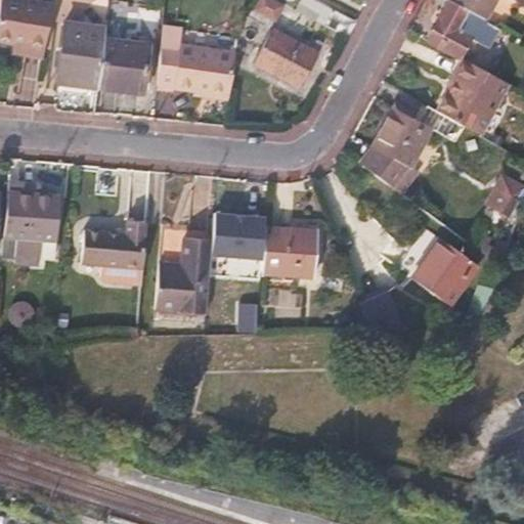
[(0,0),(0,51),(45,53),(47,0),(0,0)]
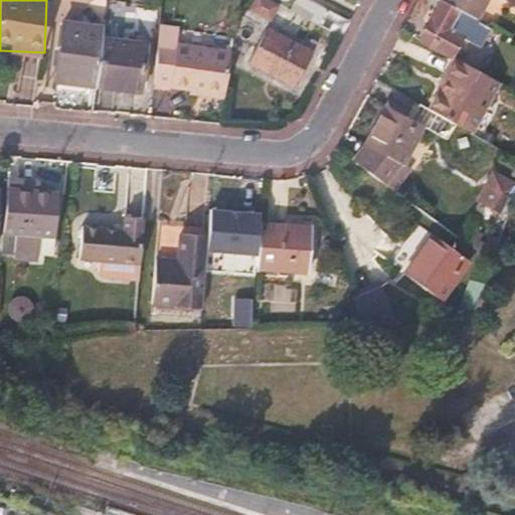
[(253,0),(248,11),(269,20),(278,2),(273,0),(253,0)]
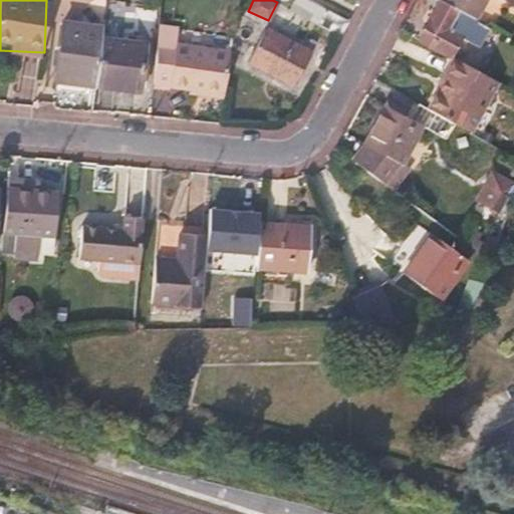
[(349,22),(309,0),(296,0),(291,10),(341,37),(349,22)]
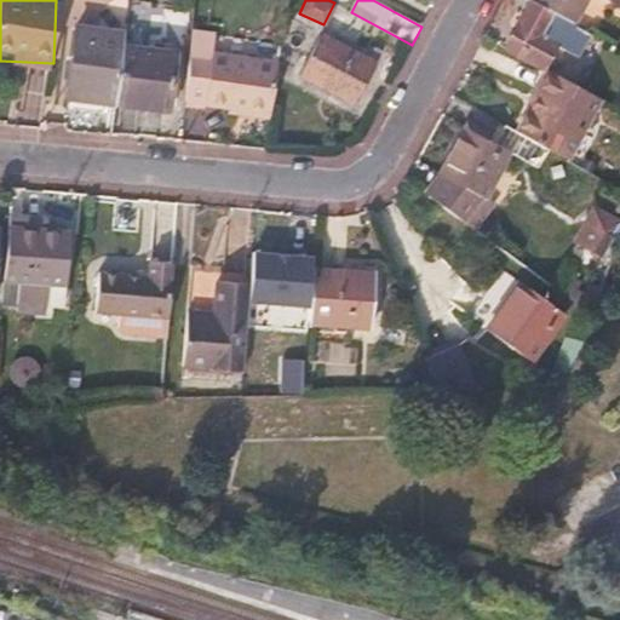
[(533,0),(533,1),(569,22),(577,26),(589,0),(533,0)]
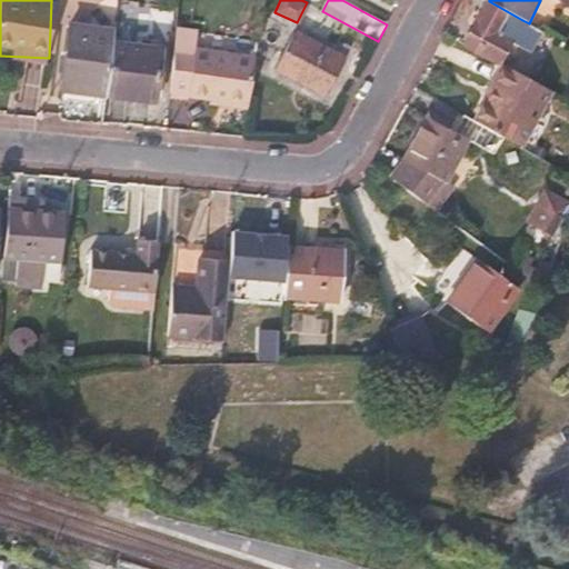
[(522,20),(489,1),(483,12),(477,9),(470,22),(476,26),(465,47),(498,66),(522,20)]
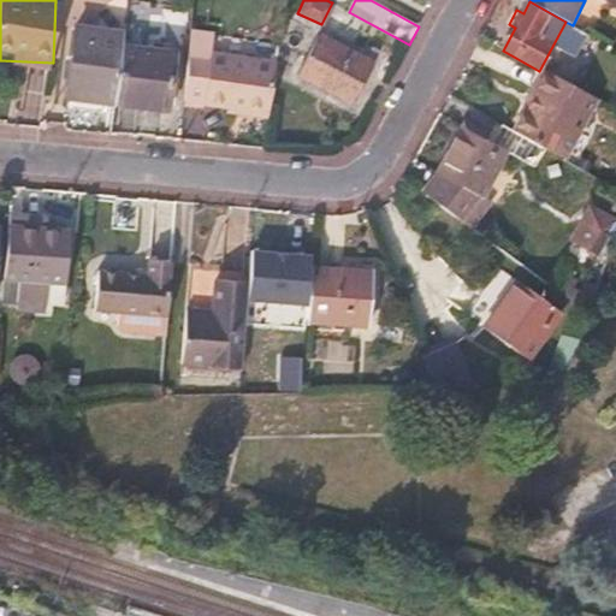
[(117,95),(123,45),(124,33),(75,25),(66,89),(117,95)]
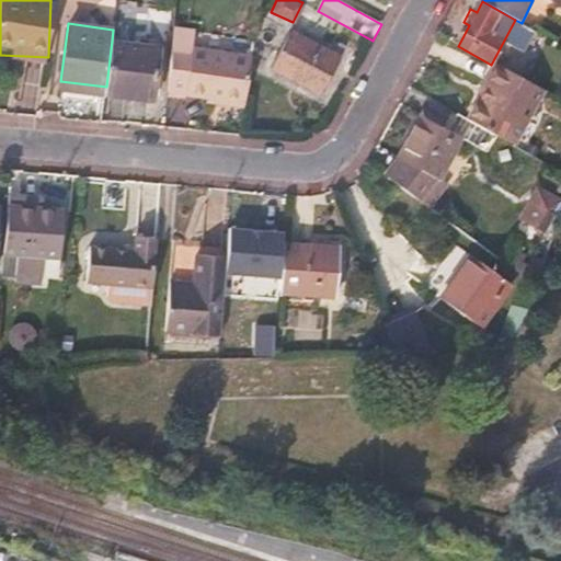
[(195,31),(173,29),(168,93),(195,96),(209,99),(210,94),(247,100),(252,59),(194,53),(195,31)]
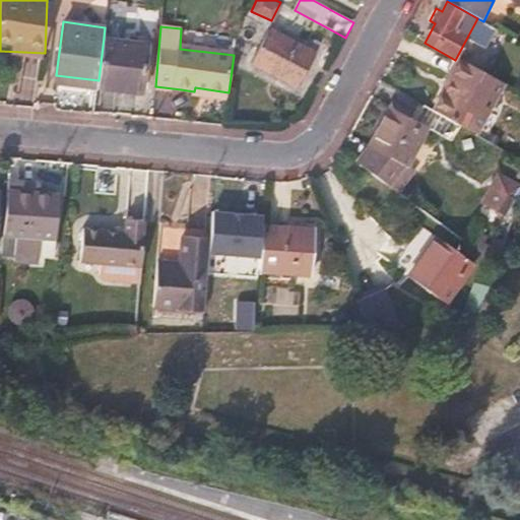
[(298,85),(316,49),(274,26),(255,63),(298,85)]
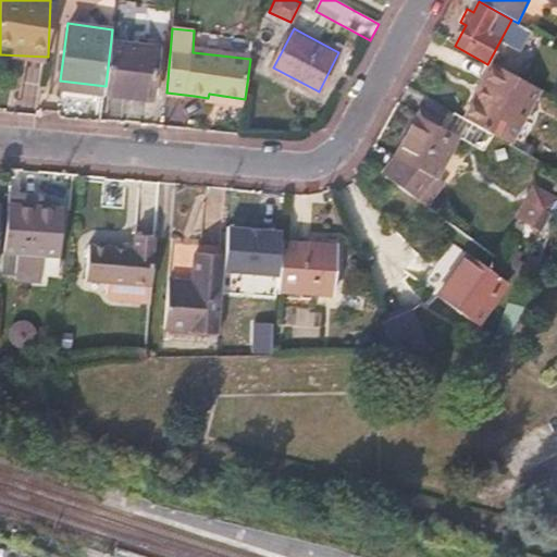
[(160,48),(111,40),(106,86),(104,97),(104,99),(152,106),(160,48)]
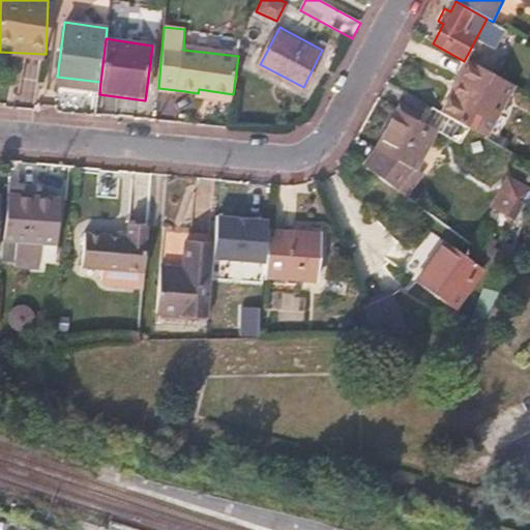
[(514,86),(468,62),(441,112),(488,137),(514,86)]
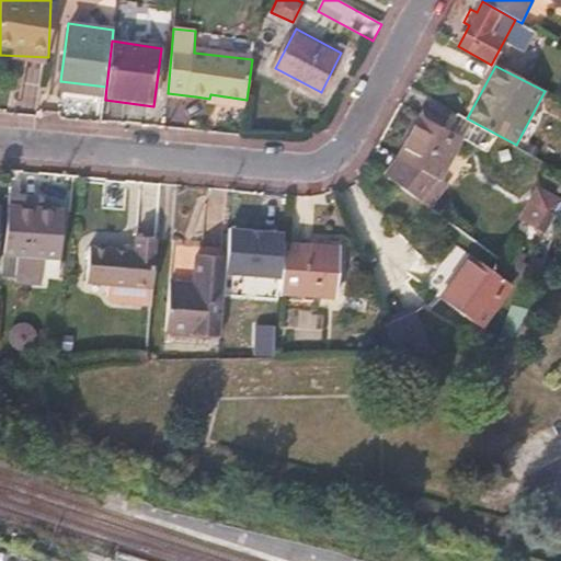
[(106,87),(60,81),(59,92),(105,98),(106,87)]
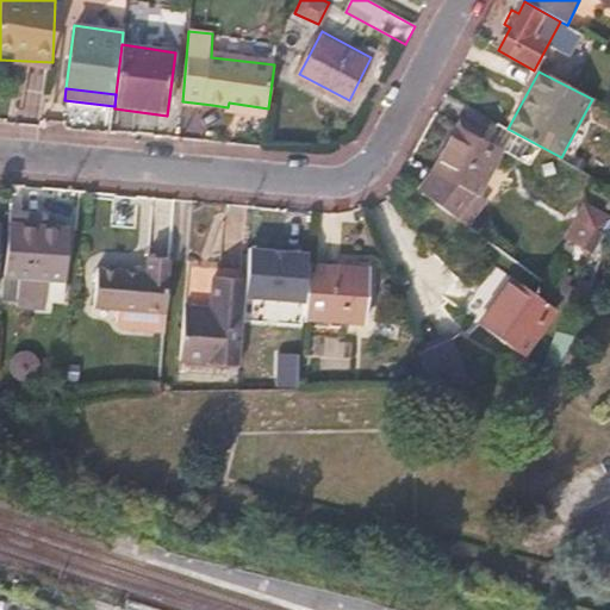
[(434,174),(419,192),(466,225),(484,198),(478,193),(500,149),(459,126),(434,174)]
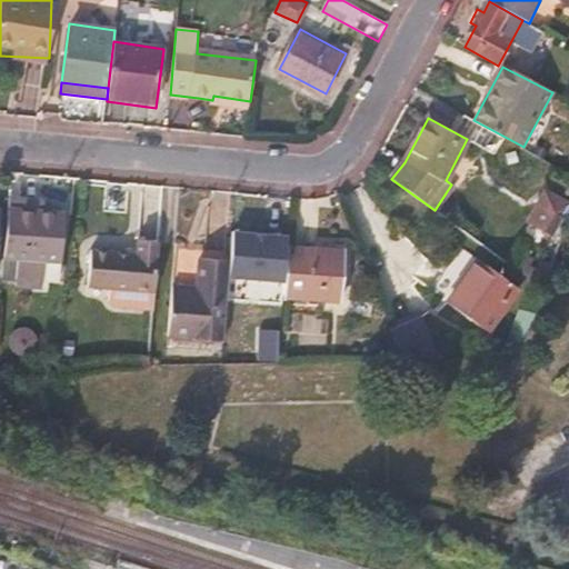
[(561,238),(567,219),(538,205),(529,222),(561,238)]
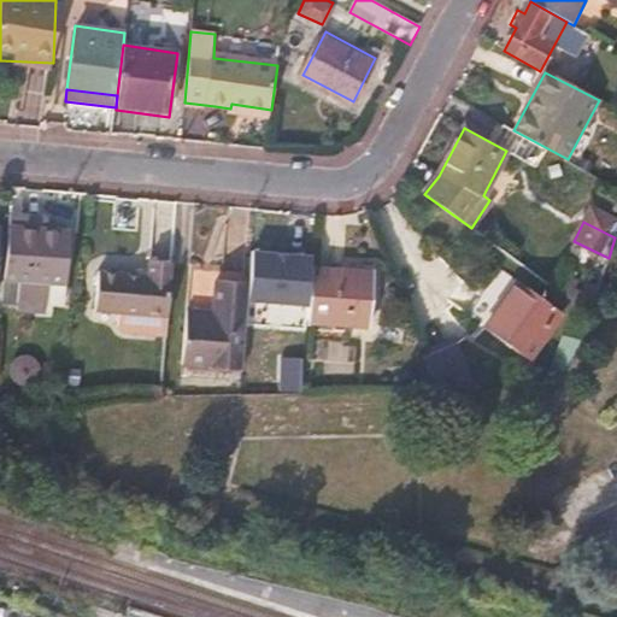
[(72,230),(10,225),(5,278),(19,280),(18,305),(46,306),(50,278),(36,277),(39,256),(70,258),(72,230)]
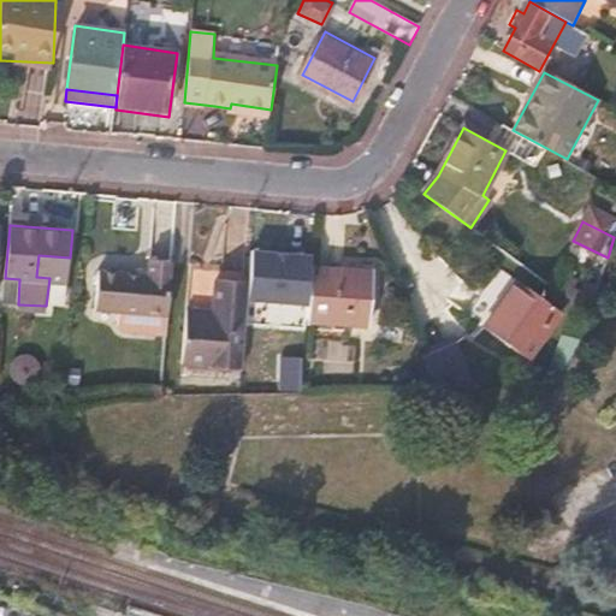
[(129,273),(126,309),(170,313),(173,260),(152,258),(150,274),(129,273)]
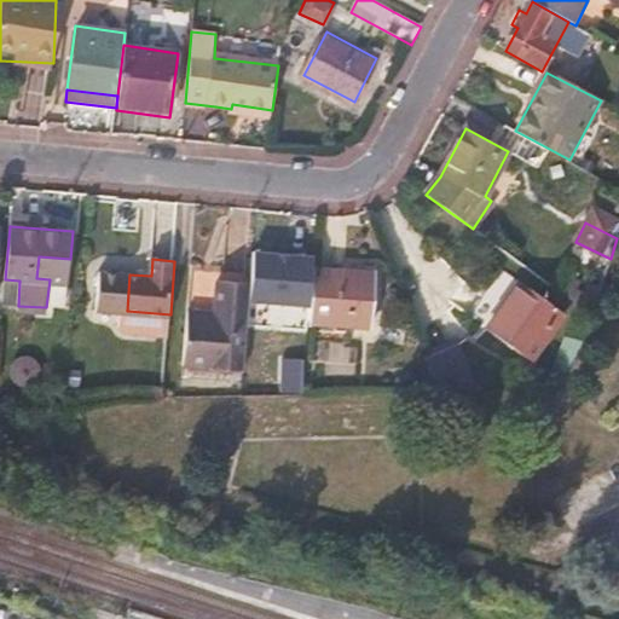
[(375,272),(312,268),(308,322),(371,328),(375,272)]
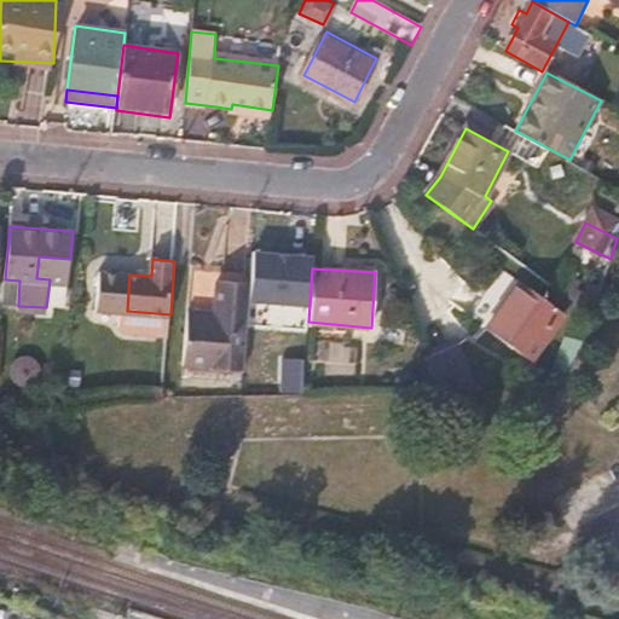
[(127,311),(129,275),(102,272),(99,308),(127,311)]
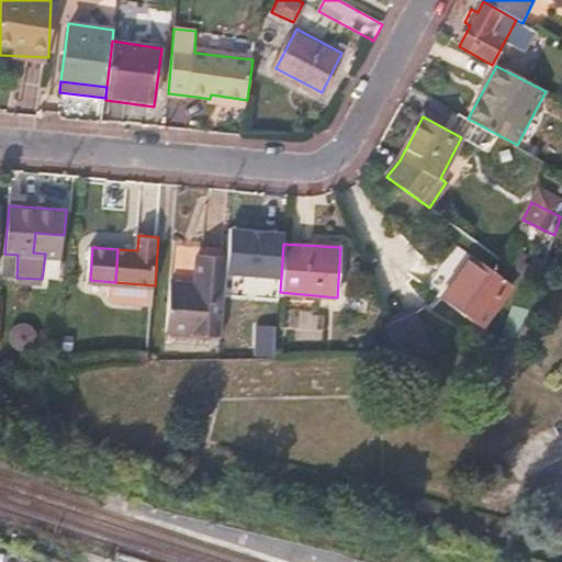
[(442,300),(481,326),(512,284),(474,258),(442,300)]
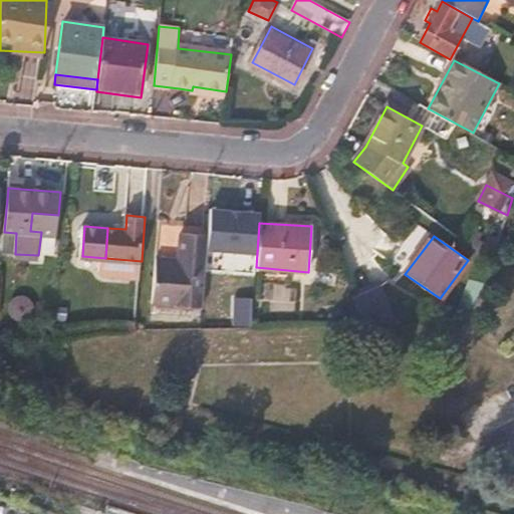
[(227,239),(208,238),(201,327),(252,327),(253,312),(222,309),(227,239)]
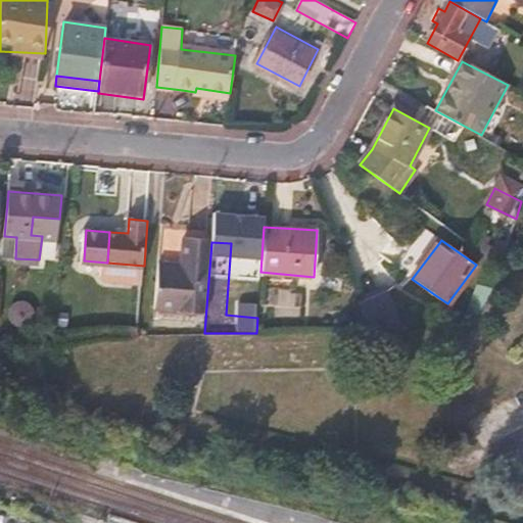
[(186,296),(202,297),(207,245),(190,244),(186,296)]
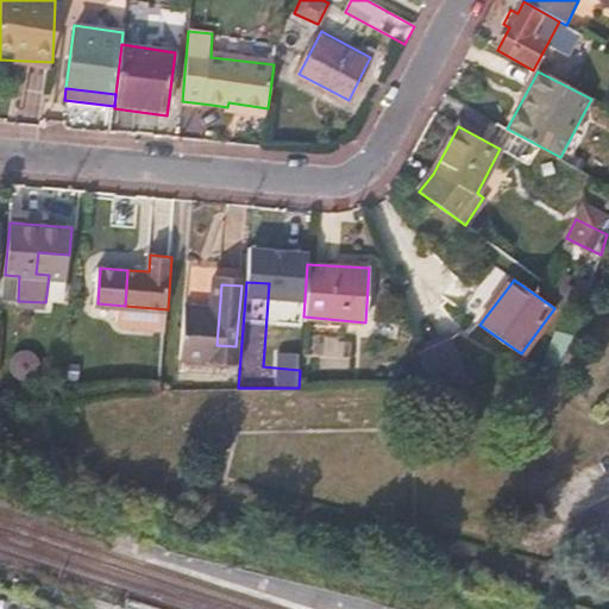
[(451,339),(419,352),(433,385),(470,384),(451,339)]
